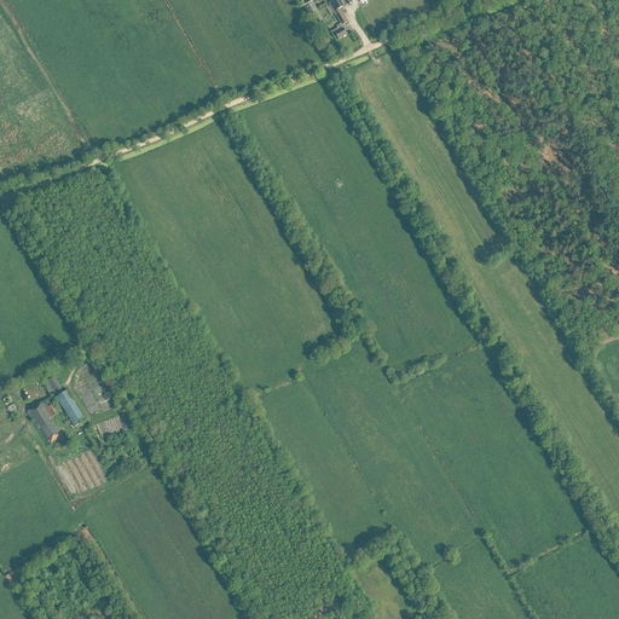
[(350,0),(331,0),(333,1),(328,4),(340,24),(336,27),(337,29),(330,33),(334,40),(337,38),(339,40),(347,35),(342,27),(348,23),(343,15),(347,12),(343,7),(351,3),(350,0)]
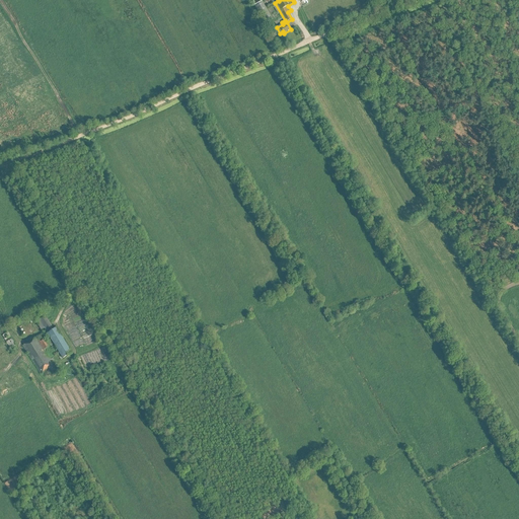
[(262,1),(253,5),(265,24),(273,20),(262,1)]
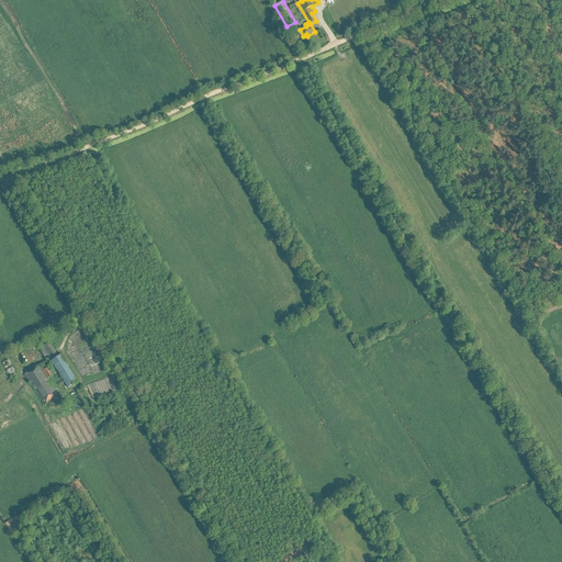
[(293,26),(289,30),(295,42),(300,38),(293,26)]
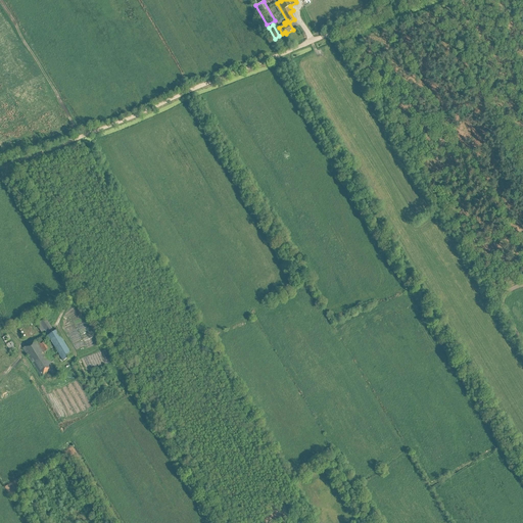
[(54,332),(51,327),(46,319),(37,325),(42,333),(45,331),(48,336),(53,344),(50,346),(44,336),(36,341),(24,348),(42,378),(48,373),(52,379),(56,377),(55,375),(56,374),(44,353),(54,346),(60,357),(58,359),(61,363),(73,357),(57,331),(54,332)]
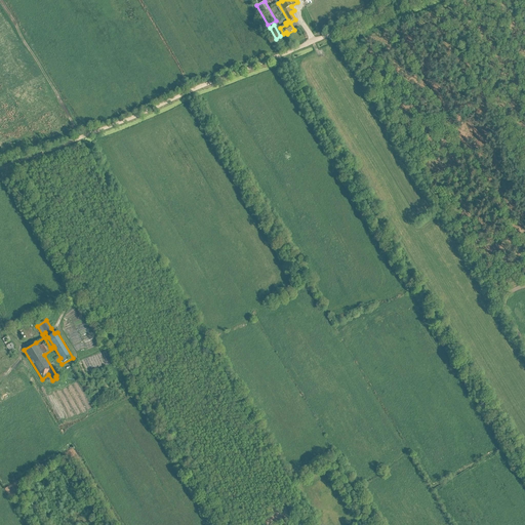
[(15,350),(7,336),(2,339),(10,353),(15,350)]
